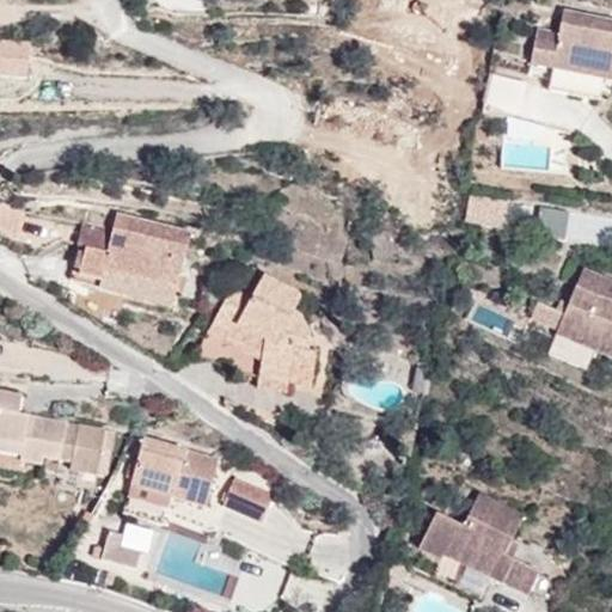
[(611,22),(563,13),(558,35),(538,31),(531,63),(554,68),(573,72),(568,95),(598,101),(603,78),(611,79),(611,22)]
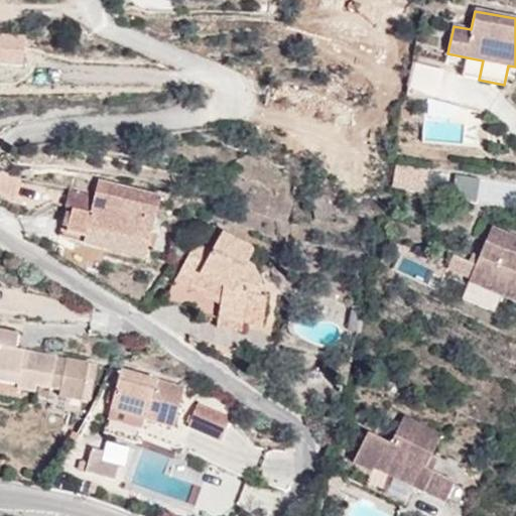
[(0,53),(26,55),(28,27),(0,25),(0,53)]
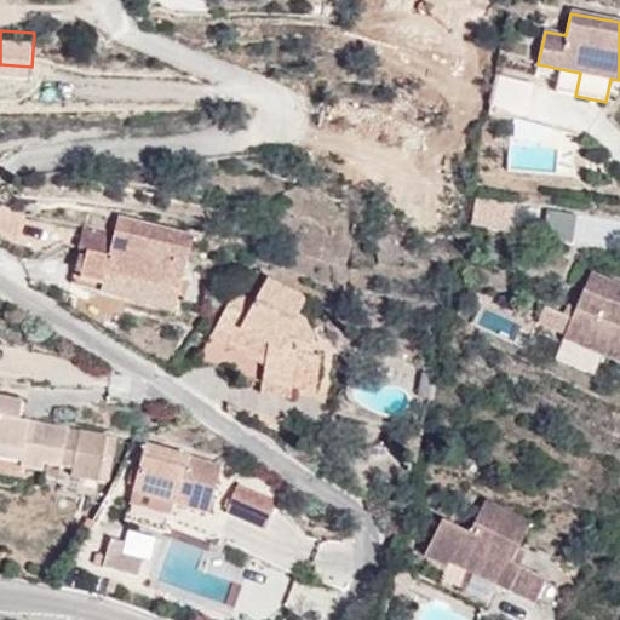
[(556,91),(575,96),(580,73),(561,69),(556,91)]
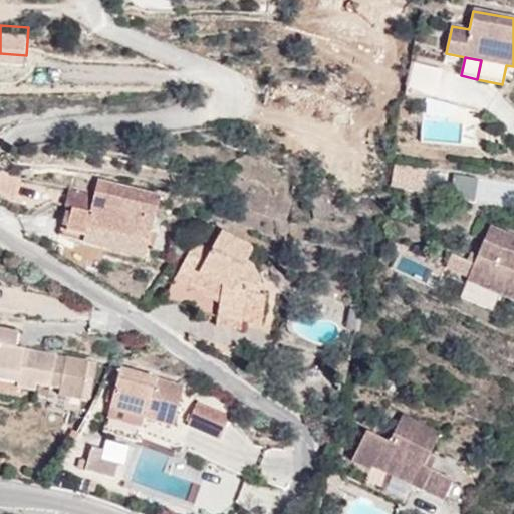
[(428,166),(398,164),(396,181),(427,183),(428,166)]
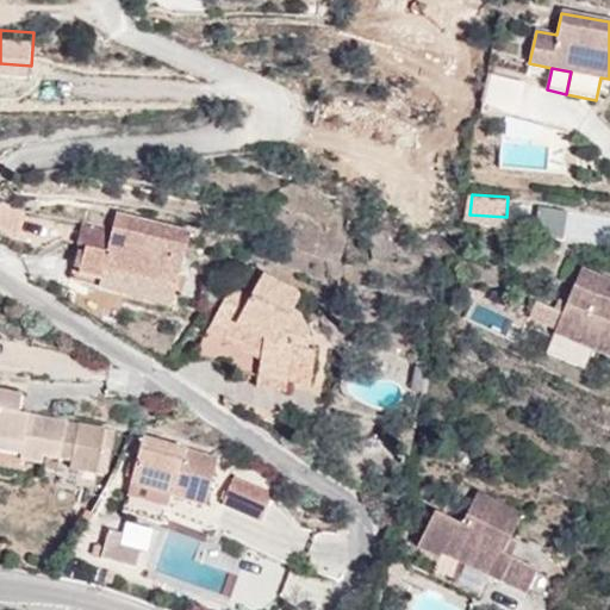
[(174,288),(190,234),(116,215),(111,234),(105,255),(85,249),(78,274),(100,280),(104,269),(174,288)]
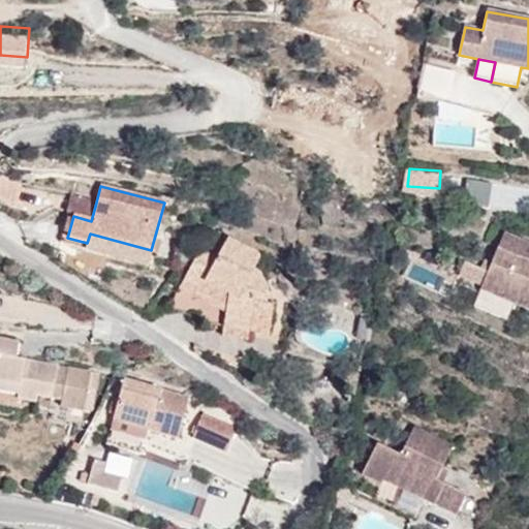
[(147,268),(151,250),(90,234),(87,243),(67,238),(73,216),(91,221),(96,203),(91,201),(92,198),(72,192),(66,213),(68,214),(61,241),(86,247),(85,251),(147,268)]
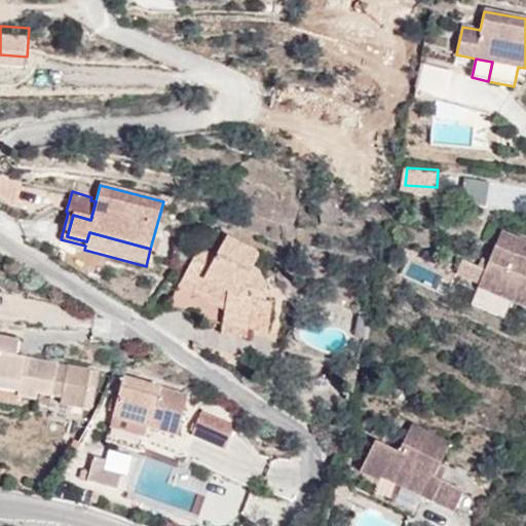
[(478,289),(525,308),(525,241),(501,231),(478,289)]
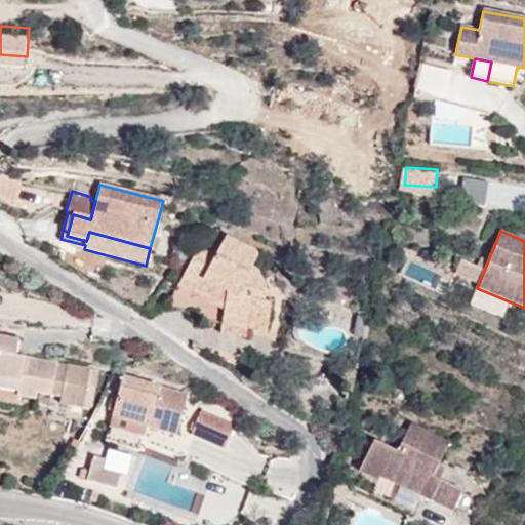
[(268,330),(271,301),(265,301),(267,287),(259,273),(251,268),(257,254),(227,237),(215,257),(199,248),(177,285),(201,298),(198,323),(221,326),(220,333),(245,336),(247,328),(268,330)]
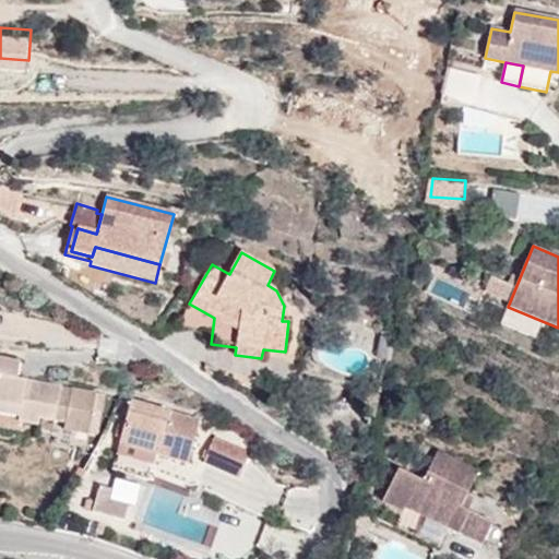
[(211,344),(214,318),(189,304),(178,326),(211,344)]
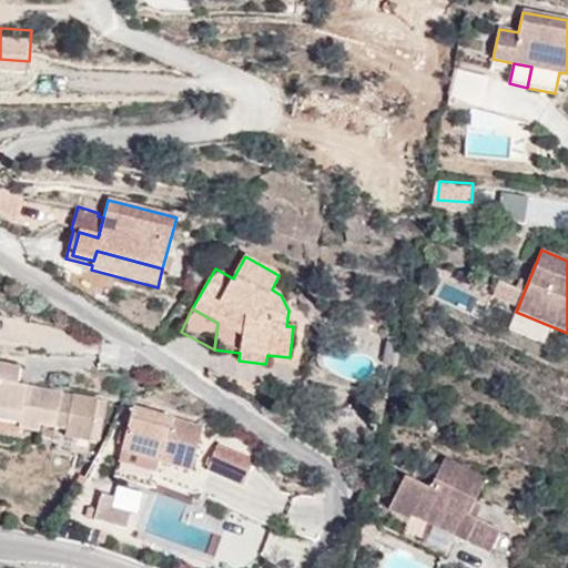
[(90,440),(98,399),(17,385),(20,367),(0,363),(0,407),(21,412),(19,423),(18,429),(38,433),(39,424),(67,428),(66,436),(90,440)]
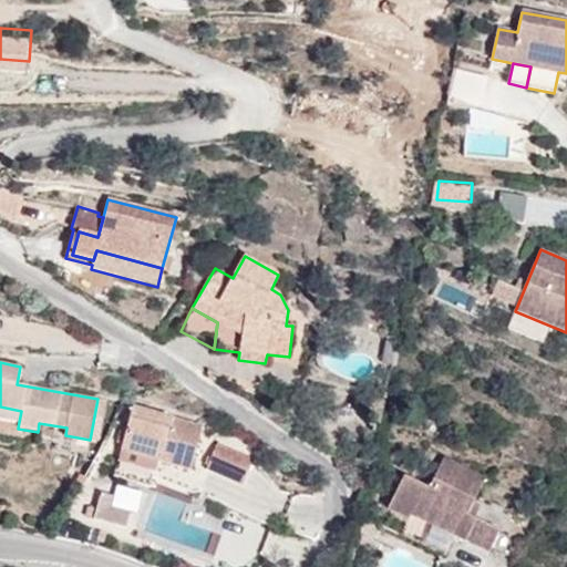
[(0,418),(19,422),(21,411),(0,406),(0,418)]
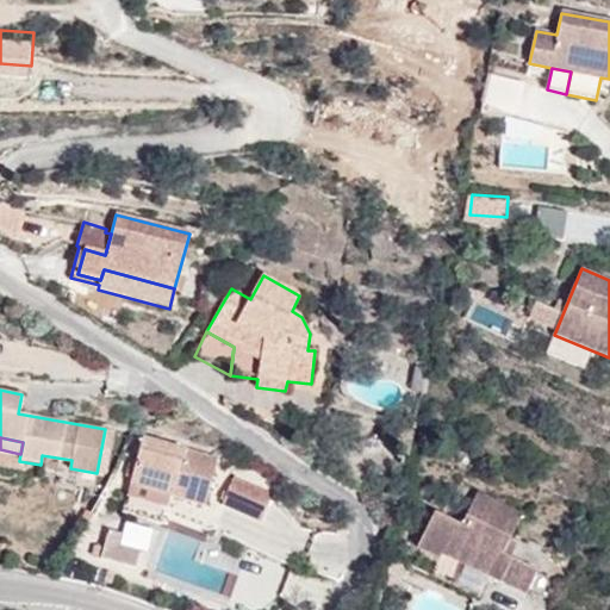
[(217,459),(143,437),(130,485),(170,496),(205,505),(217,459)]
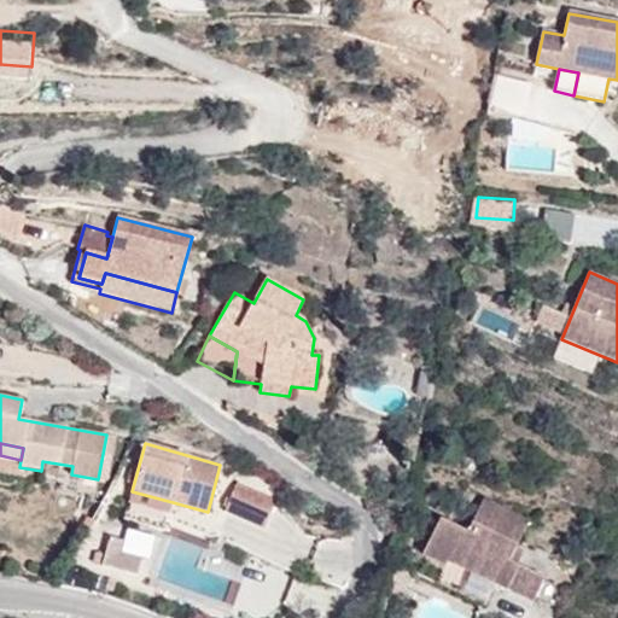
[(235,484),(225,511),(264,528),(275,501),(235,484)]
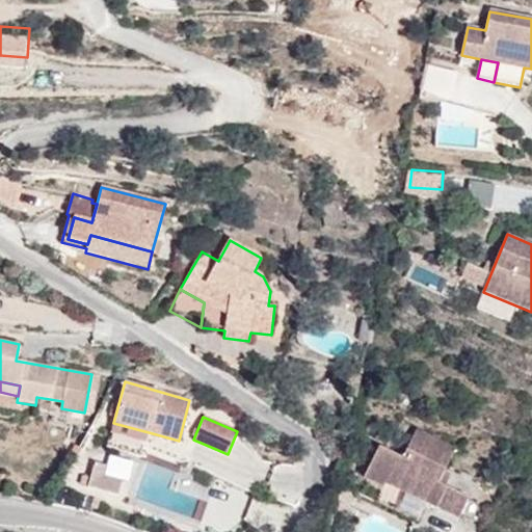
[(149,432),(113,423),(111,431),(145,442),(149,432)]
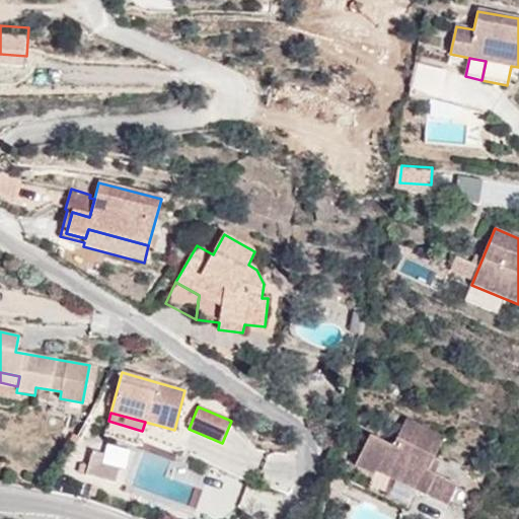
[(374,475),(376,471),(447,507),(457,487),(426,472),(443,437),(406,419),(392,448),(369,437),(355,465),(374,475)]
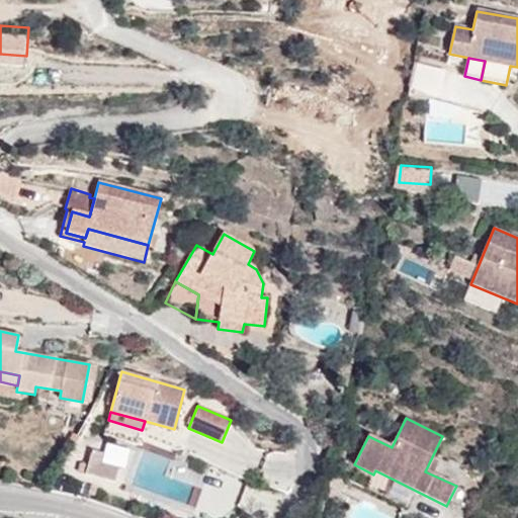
[(98,466),(101,452),(92,450),(86,475),(115,482),(117,471),(98,466)]
